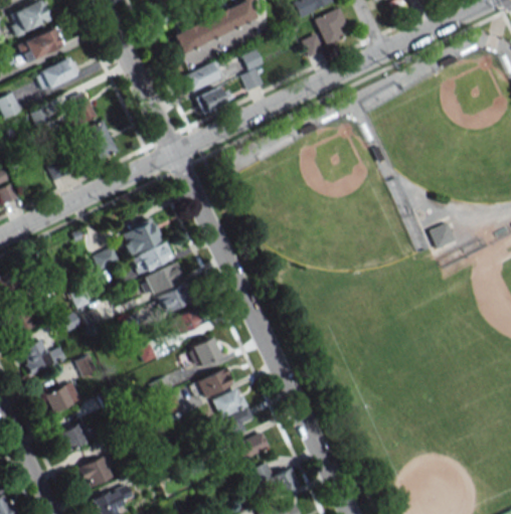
[(155,0),(157,2),(162,0),(240,0),(242,4),(171,33),(179,52),(257,21),(249,3),(257,1),(256,0),(155,0)]
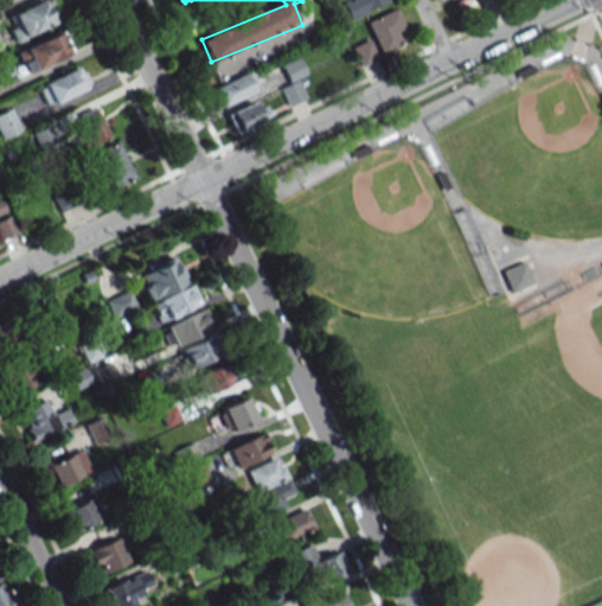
[(347,0),(345,1),(352,20),(394,2),(391,0),(347,0)]
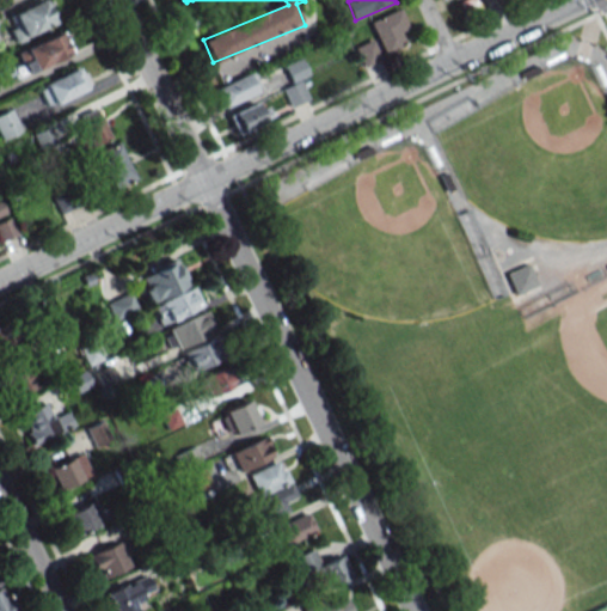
[(10,18),(20,42),(57,25),(47,1),(10,18)]
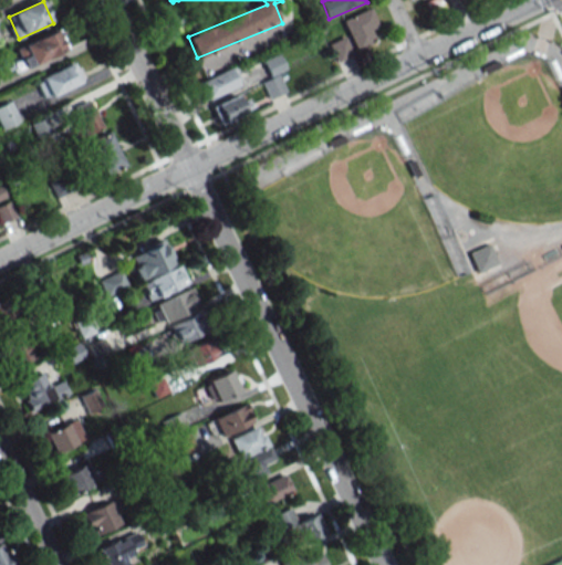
[(344,22),(358,52),(385,39),(372,9),(344,22)]
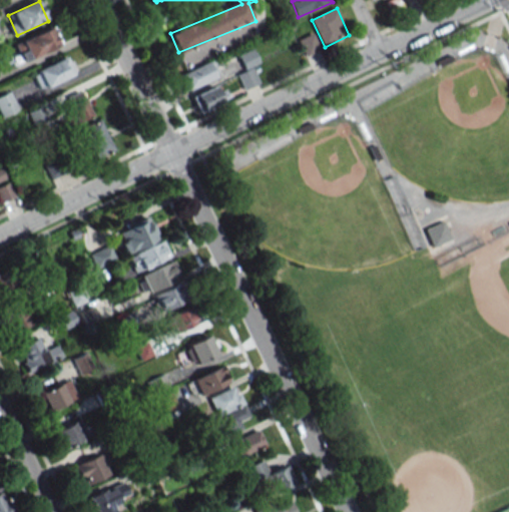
[(63,45),(56,27),(16,44),(20,55),(14,57),(17,65),(63,45)]
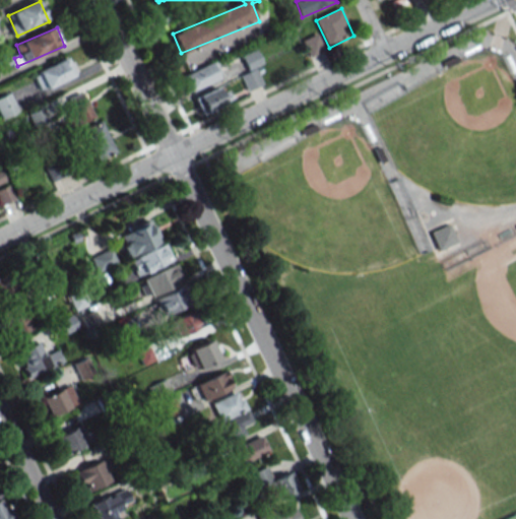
[(305,42),(312,58),(327,51),(320,35),(305,42)]
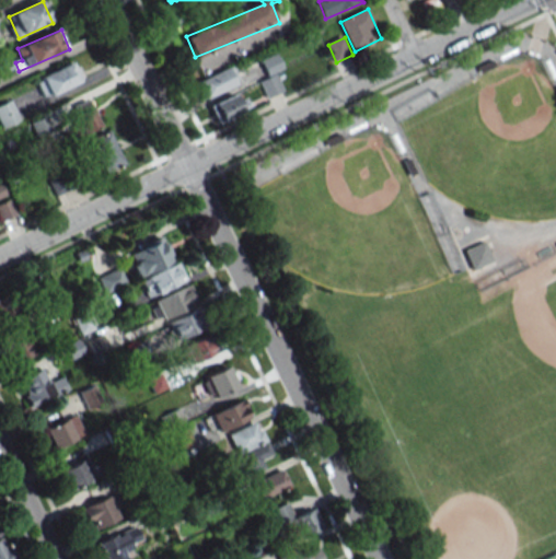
[(264,61),(280,54),(287,69),(270,77),(264,61)]
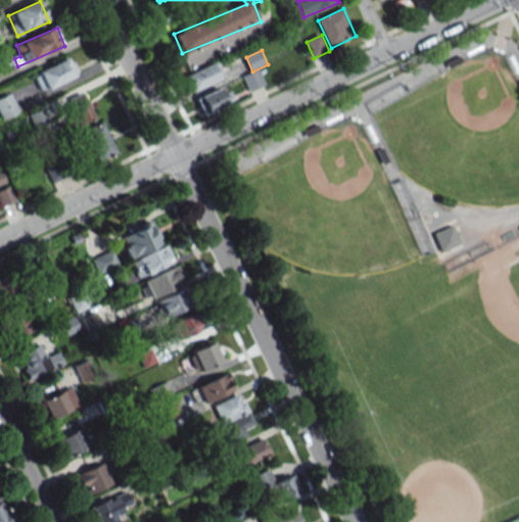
[(79,75),(72,58),(36,75),(44,91),(79,75)]
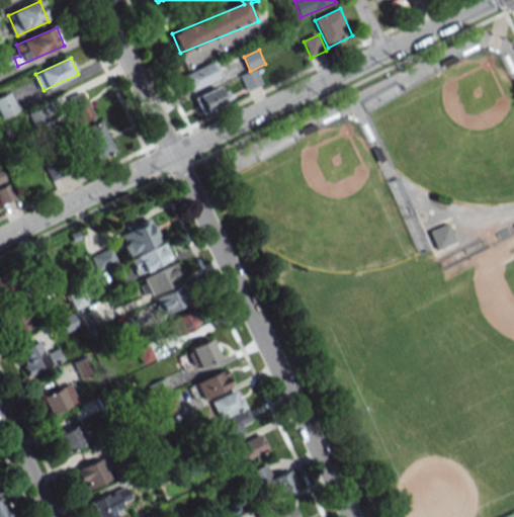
[(186,75),(213,62),(222,78),(194,91),(186,75)]
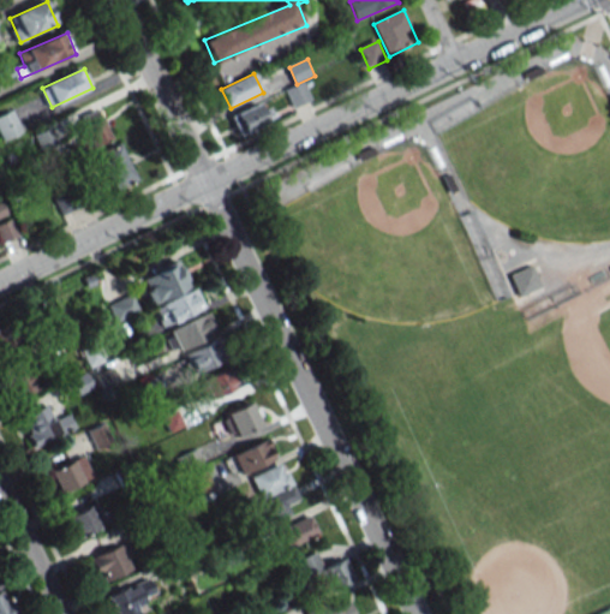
[(288,91),(305,83),(314,100),(297,108),(288,91)]
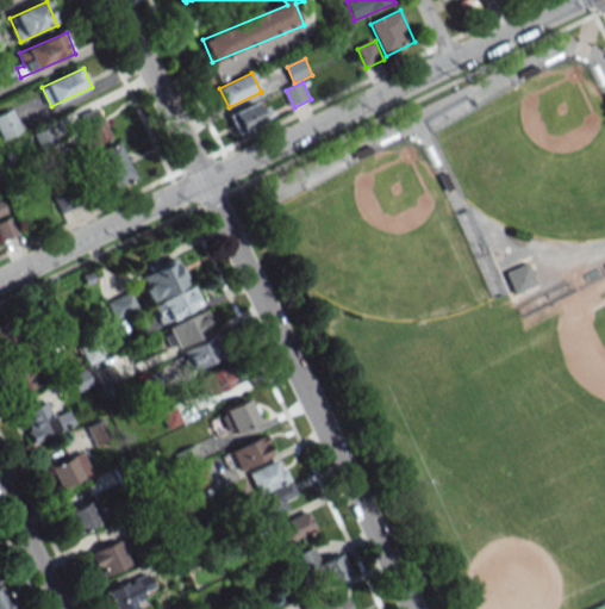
[(260,99),(230,118),(242,137),(272,118),(260,99)]
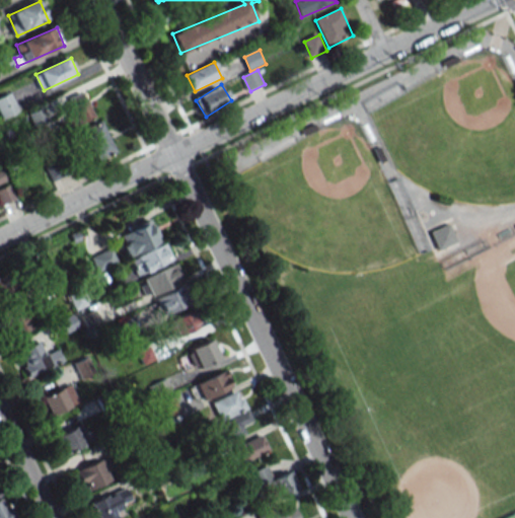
[(0,107),(0,99),(12,93),(21,112),(6,120),(0,107)]
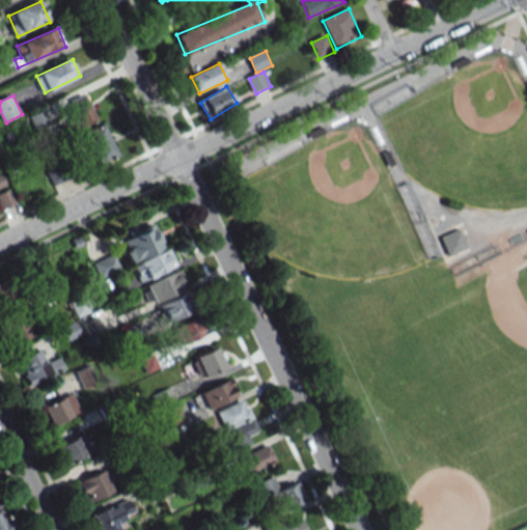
[(72,112),(81,129),(99,119),(89,103),(72,112)]
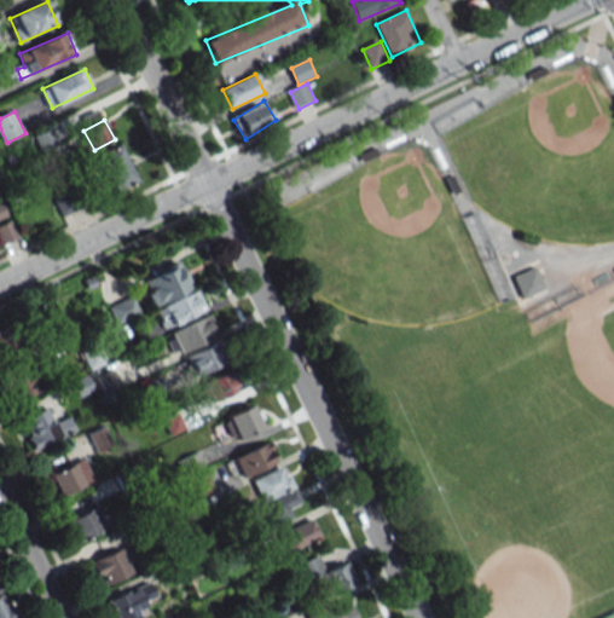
[(36,137),(54,128),(62,144),(44,152),(36,137)]
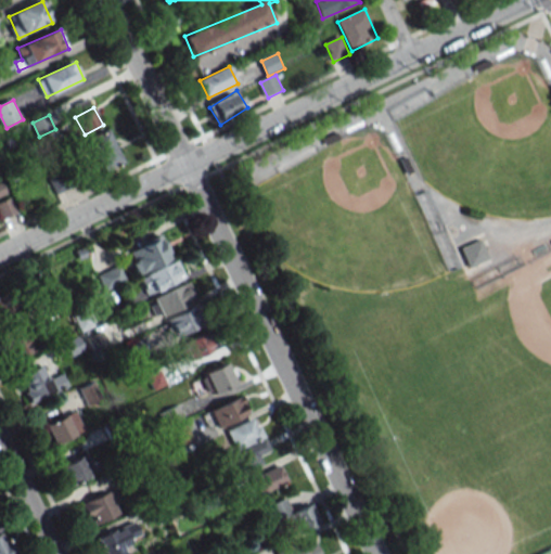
[(89,137),(110,128),(125,160),(104,170),(89,137)]
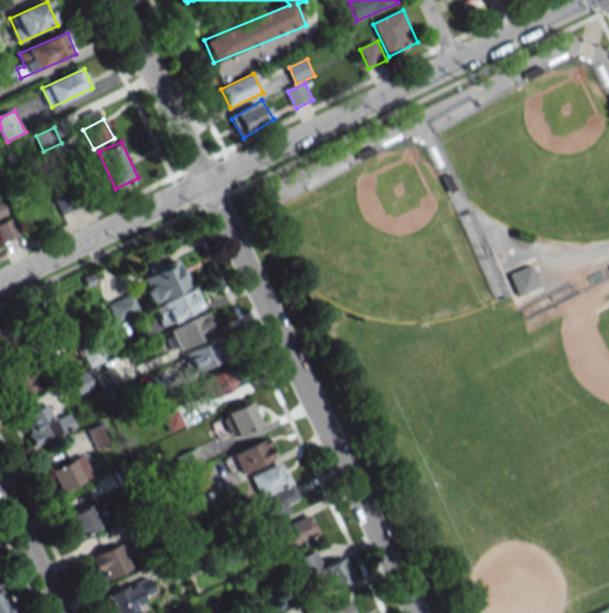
[(56,198),(85,185),(92,202),(65,215),(56,198)]
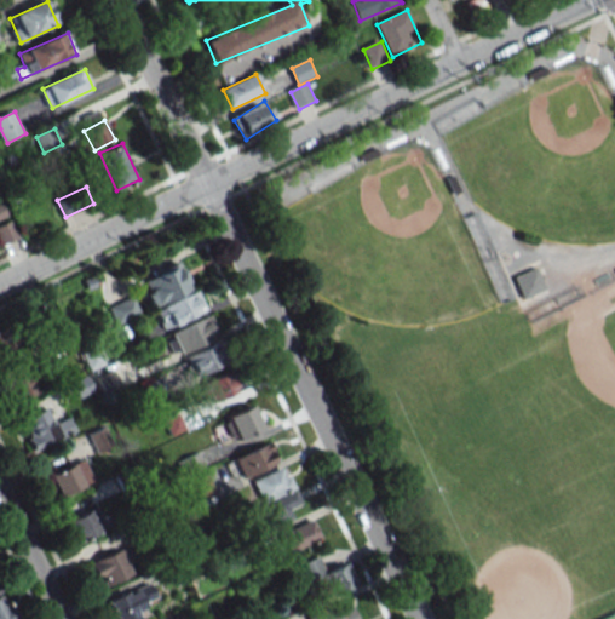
[(0,219),(0,205),(5,204),(11,216),(0,219)]
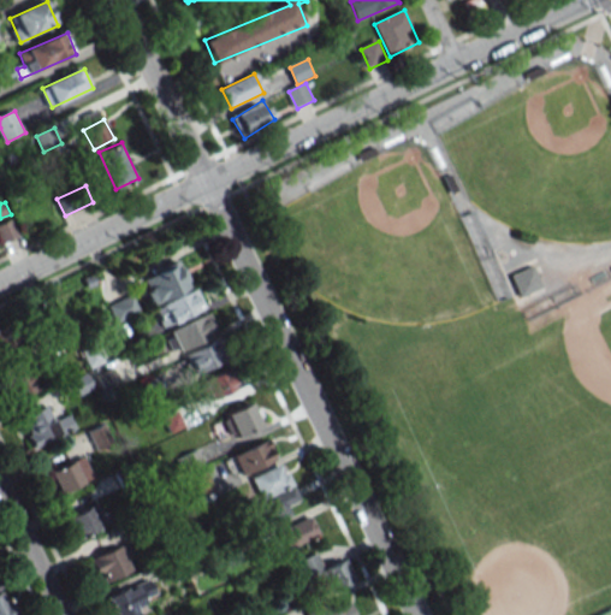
[(0,238),(0,226),(13,220),(22,237),(4,246),(0,238)]
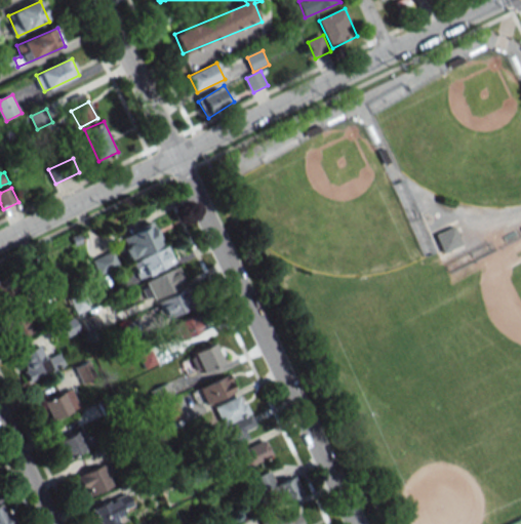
[(125,238),(139,231),(138,230),(153,222),(164,244),(132,260),(127,249),(129,248),(125,238)]
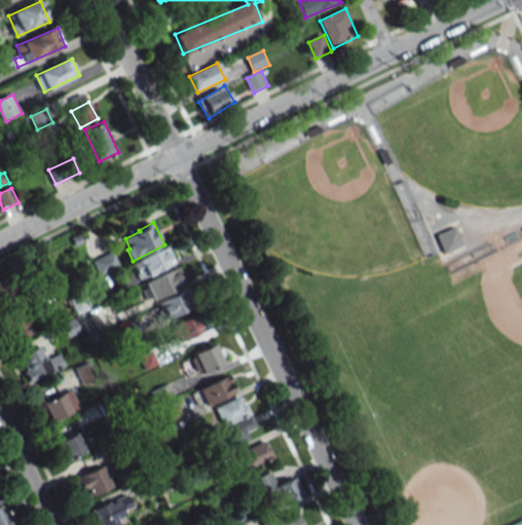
[(447,254),(438,234),(456,226),(465,245),(447,254)]
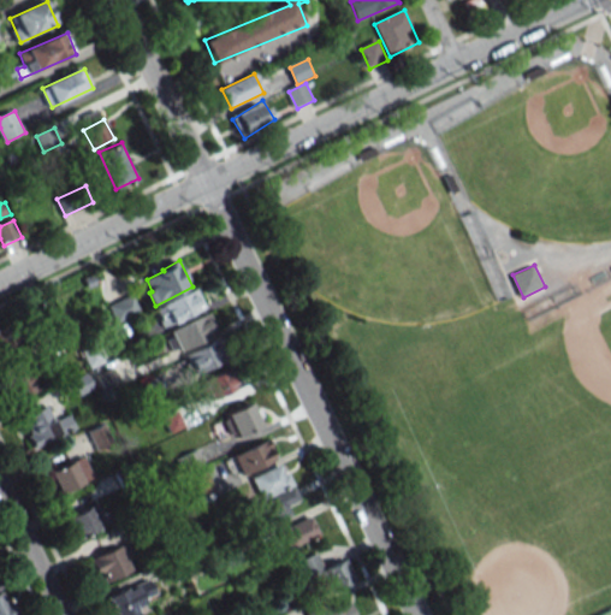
[(90,289),(87,279),(96,276),(100,287),(90,289)]
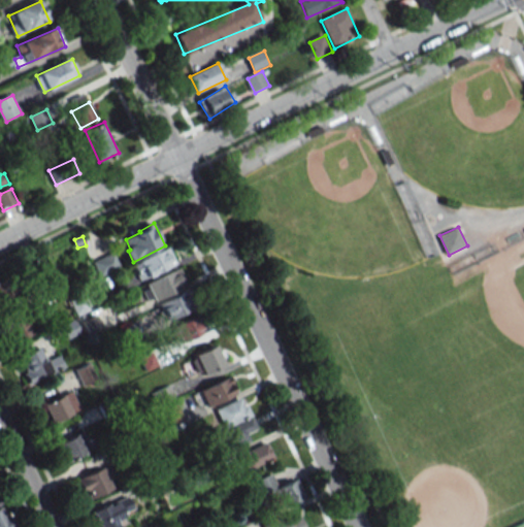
[(142,261),(170,248),(178,264),(151,277),(142,261)]
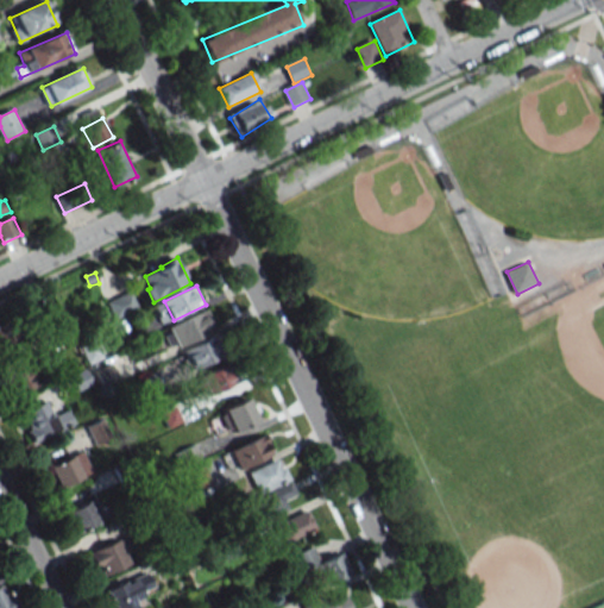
[(111,304),(120,299),(133,293),(142,309),(118,320),(111,304)]
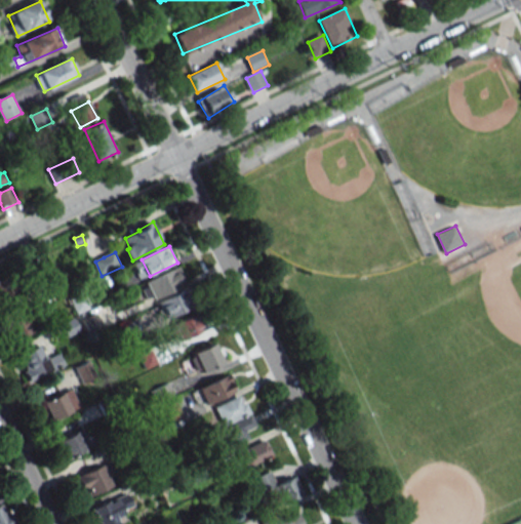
[(47,259),(53,274),(40,280),(33,266),(47,259)]
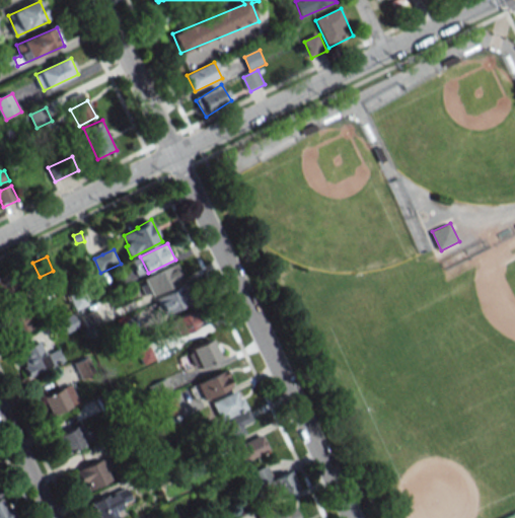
[(152,293),(146,295),(142,287),(148,284),(146,280),(177,265),(186,280),(154,295),(152,293)]
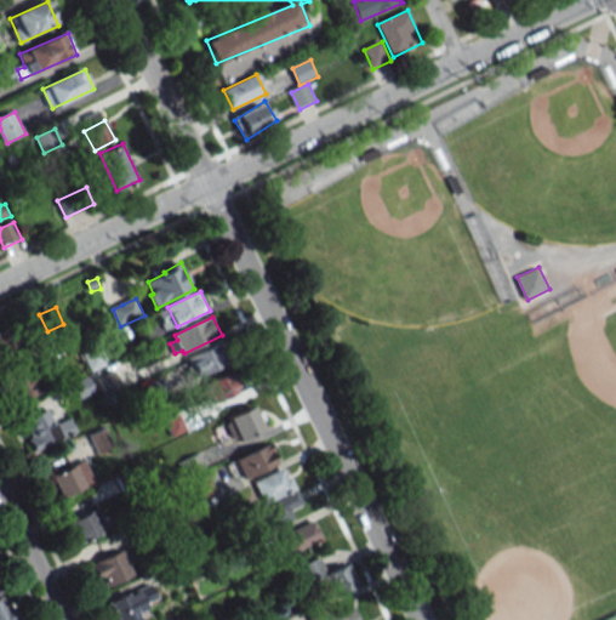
[(0,329),(11,324),(21,346),(0,356),(0,329)]
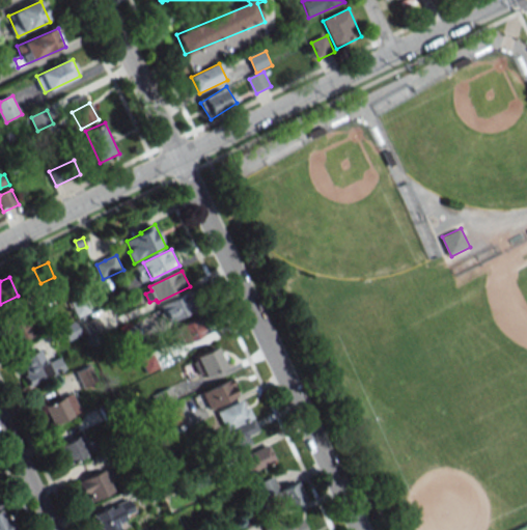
[(46,287),(58,282),(65,298),(53,304),(46,287)]
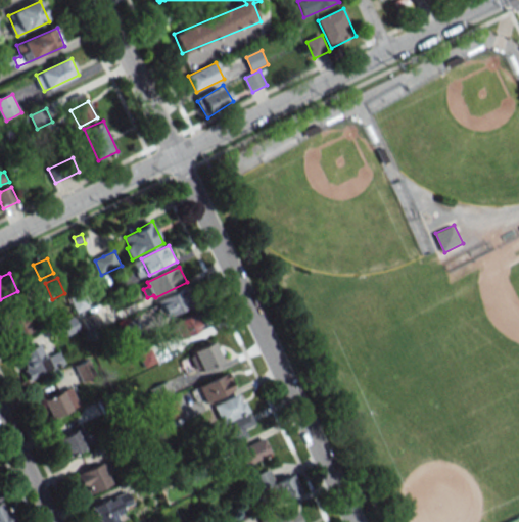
[(168,317),(160,301),(191,287),(198,302),(168,317)]
